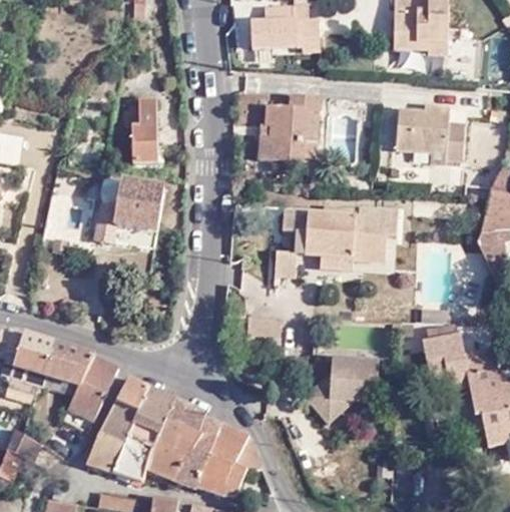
[(445,44),(443,0),(389,0),(391,42),(417,40),(416,33),(425,33),(426,44),(445,44)]
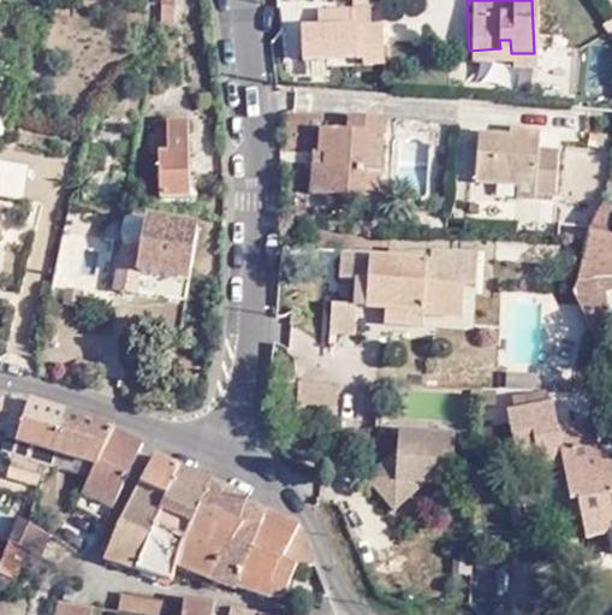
[(375,21),(370,1),(352,7),(356,24),(375,21)]
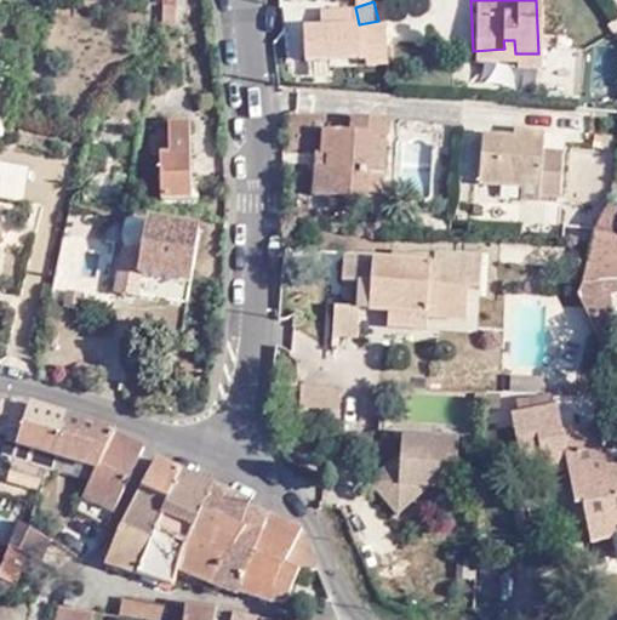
[(193,192),(188,118),(169,119),(170,149),(159,151),(161,194),(193,192)]
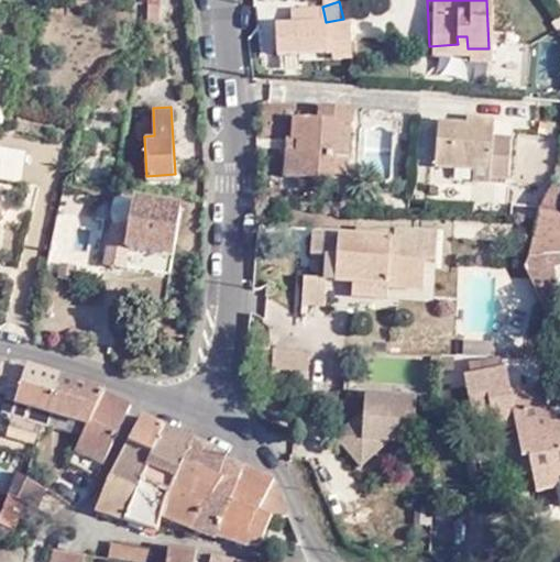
[(350,112),(332,111),(319,110),(318,123),(293,122),(291,143),(296,142),(296,155),(286,154),(284,180),(332,184),(333,162),(347,162),(350,112)]
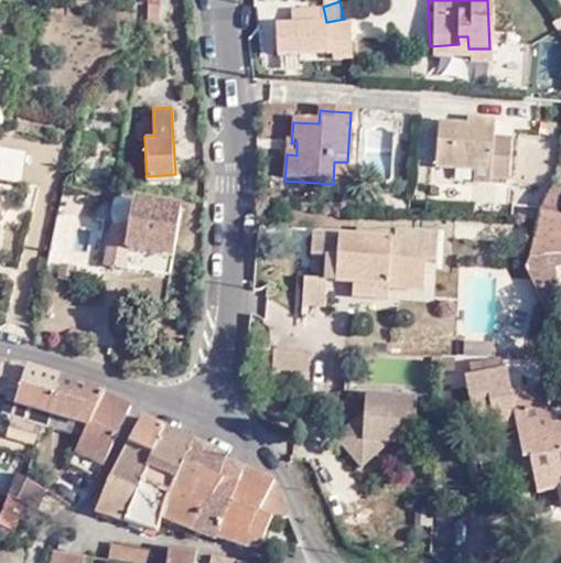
[(488,168),(488,174),(488,182),(505,184),(508,142),(493,140),(494,121),(473,121),(472,128),(464,128),(439,127),(433,170),(473,173),(474,166),(488,168)]
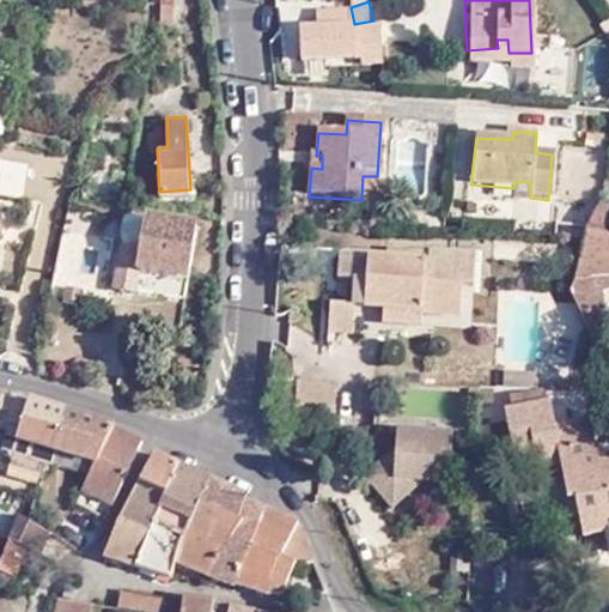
[(322,155),(316,156),(311,155),(311,168),(322,169),(322,155)]
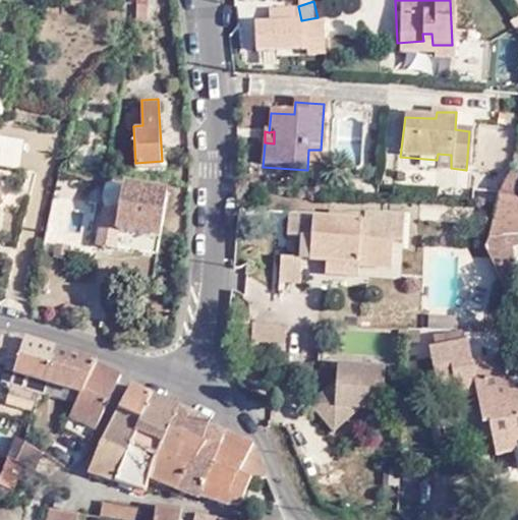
[(0,164),(17,168),(23,137),(0,133),(0,164)]
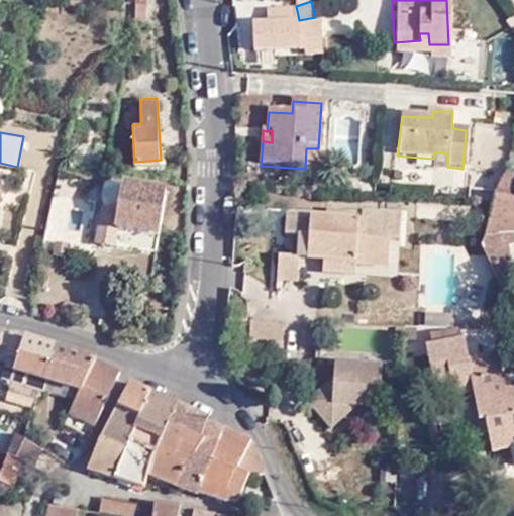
[(316,170),(318,148),(306,148),(305,169),(316,170)]
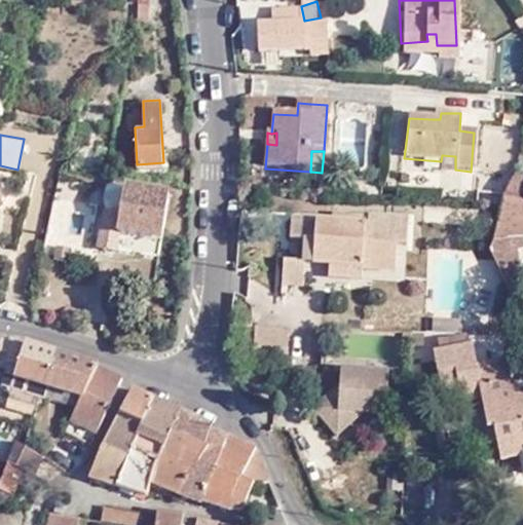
[(517,230),(522,223),(522,209),(522,200),(518,199),(520,176),(511,175),(508,179),(506,190),(502,202),(491,247),(517,230)]
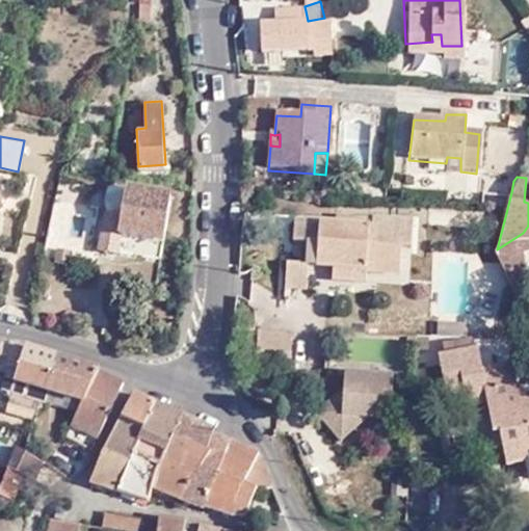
[(121,216),(125,189),(105,185),(102,204),(105,214),(121,216)]
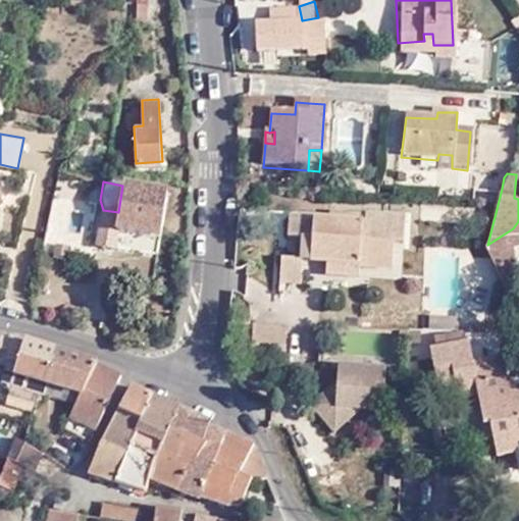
[(163,191),(122,186),(118,212),(103,210),(100,209),(94,243),(111,246),(115,230),(156,236),(163,191)]
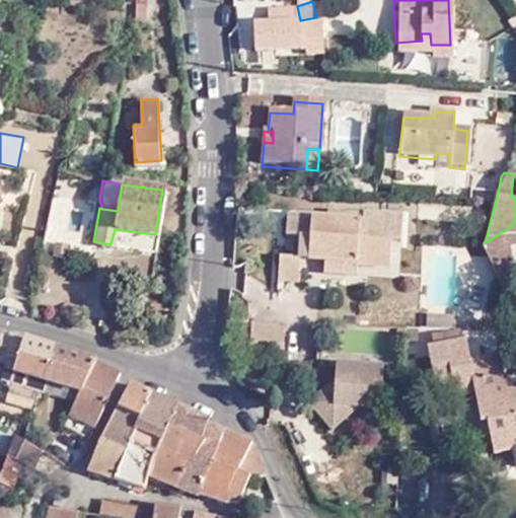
[(469,198),(496,200),(499,188),(470,186),(469,198)]
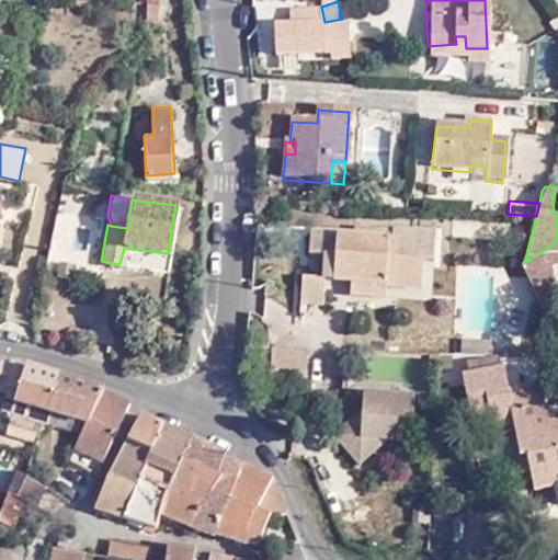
[(391,237),(393,230),(355,228),(354,236),(353,240),(374,241),(374,235),(391,237)]
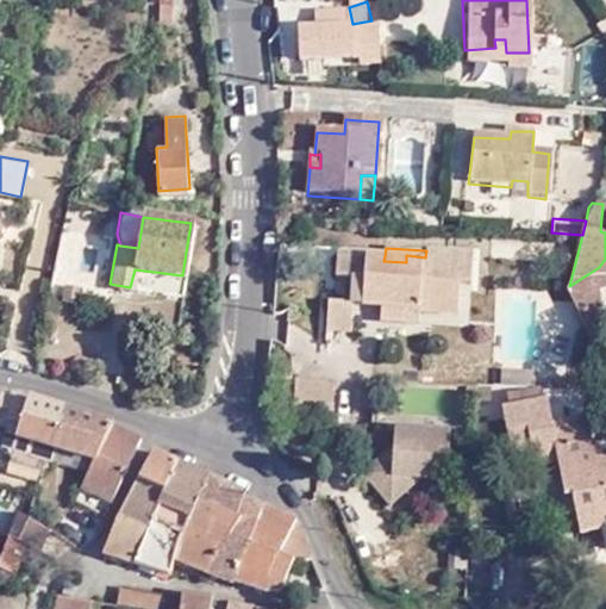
[(473,253),(426,250),(425,258),(406,255),(406,262),(383,261),(385,256),(335,253),(333,275),(351,277),(350,302),(350,303),(381,305),(381,318),(418,321),(419,308),(457,310),(458,292),(458,284),(469,284),(473,253)]
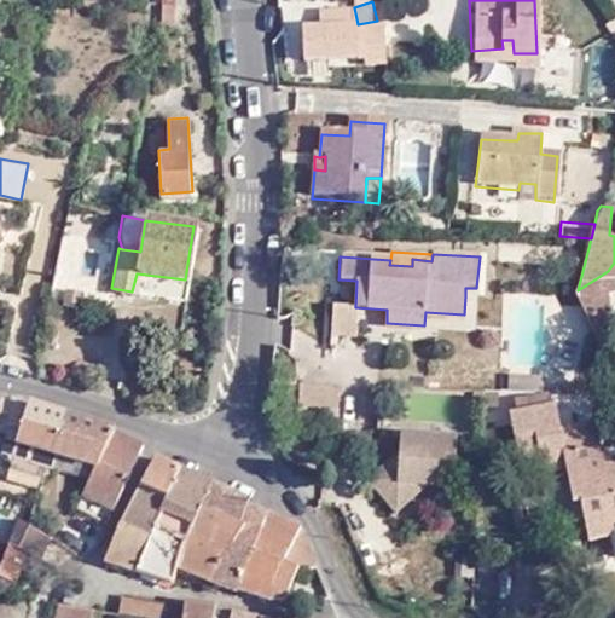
[(575,292),(601,351),(609,350),(609,342),(614,341),(614,322),(610,323),(608,292),(614,290),(614,282),(614,278),(614,271),(608,271),(578,290),(575,292)]
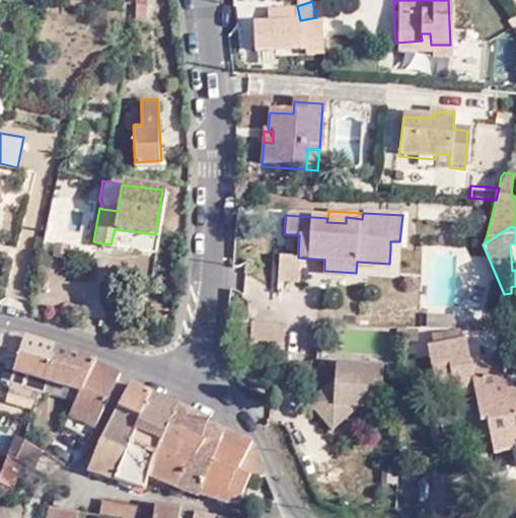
[(67,259),(69,245),(55,244),(53,256),(67,259)]
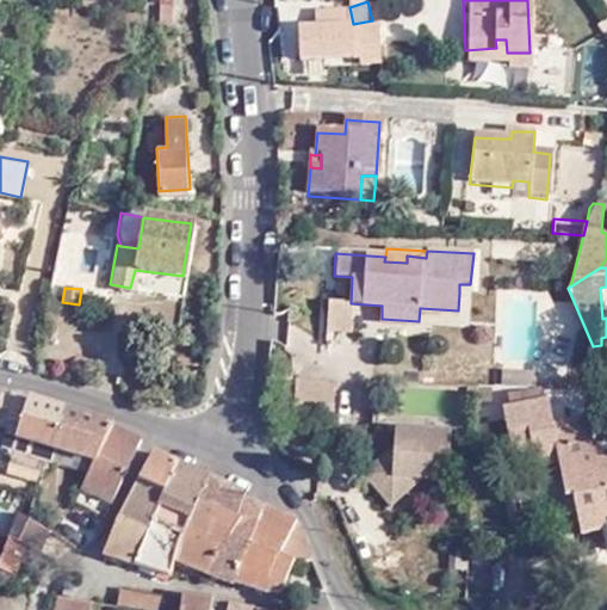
[(351,303),(351,302),(327,300),(324,327),(348,330),(351,303)]
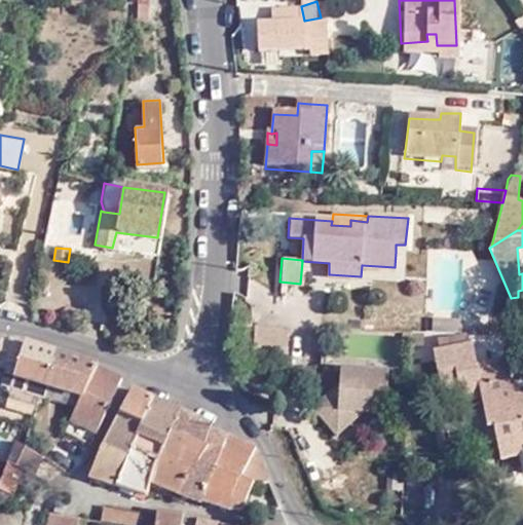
[(253,329),(250,362),(284,363),(286,331),(253,329)]
